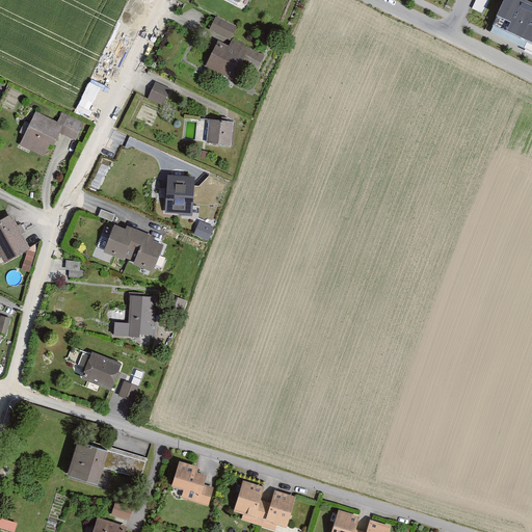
[(531,37),(531,4),(522,0),(504,0),(489,32),(527,50),(531,37)]
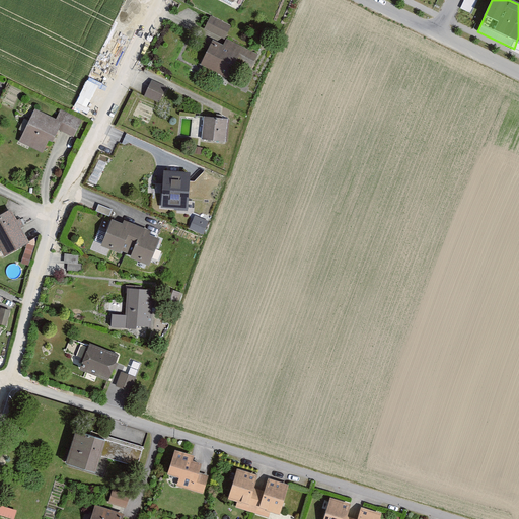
[(232,27),(211,16),(204,31),(225,42),(232,27)]
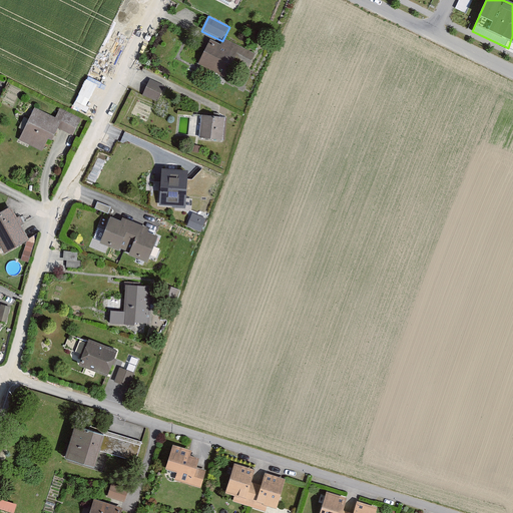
[(212,41),(199,66),(224,78),(232,63),(248,71),(257,55),(224,40),(221,45),(212,41)]
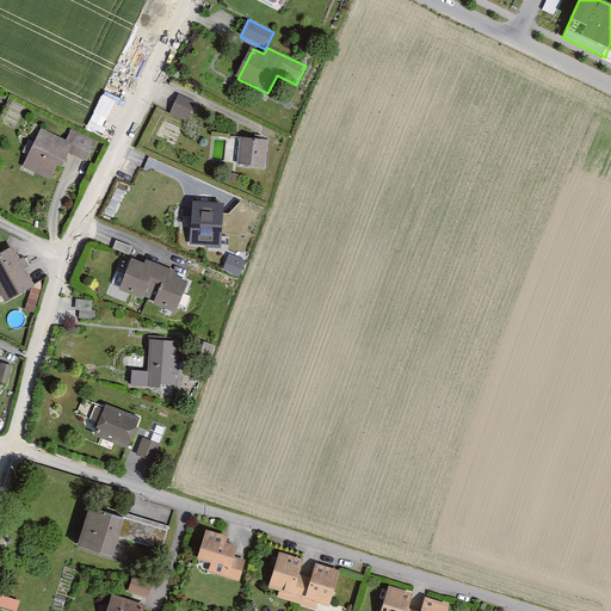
[(196,106),(178,97),(170,116),(186,124),(196,106)]
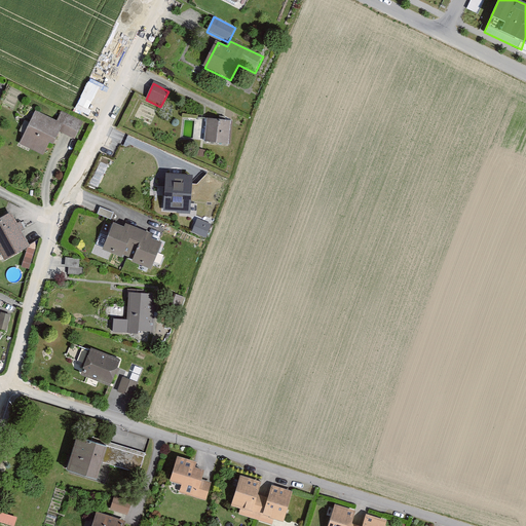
[(58,122),(35,112),(20,145),(45,157),(50,145),(55,148),(62,136),(74,141),(82,124),(62,115),(58,122)]
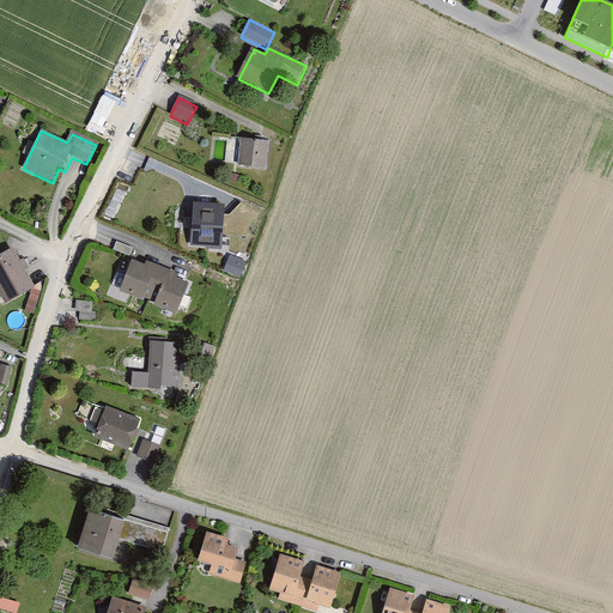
[(267,171),(269,140),(237,137),(234,168),(267,171)]
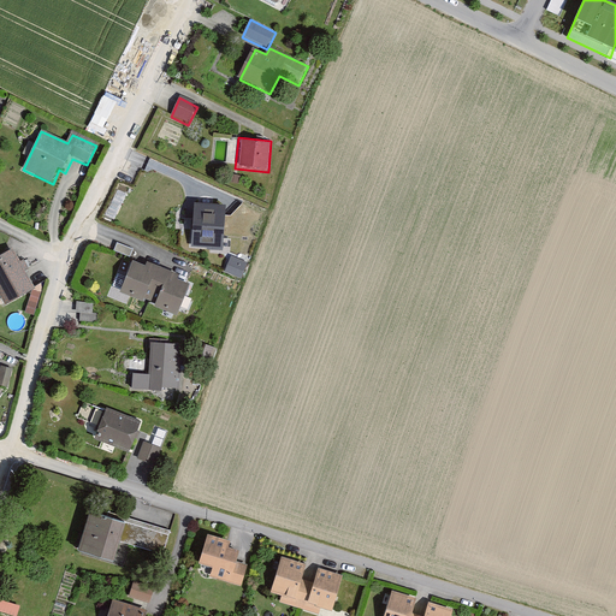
[(241,177),(231,176),(230,184),(240,187),(241,177)]
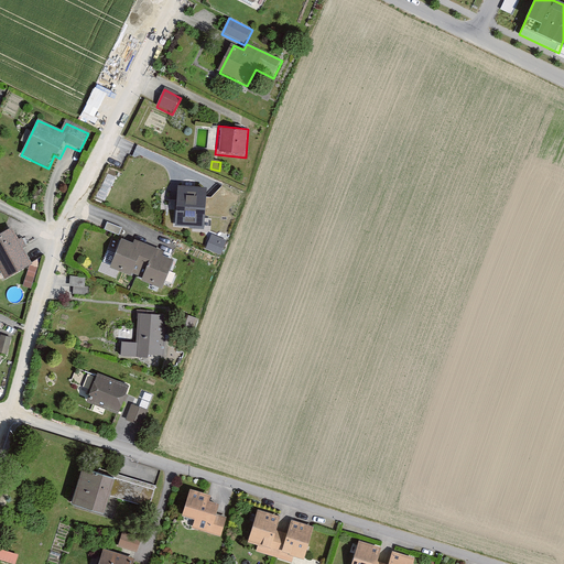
[(207,191),(180,188),(177,227),(206,229),(207,191)]
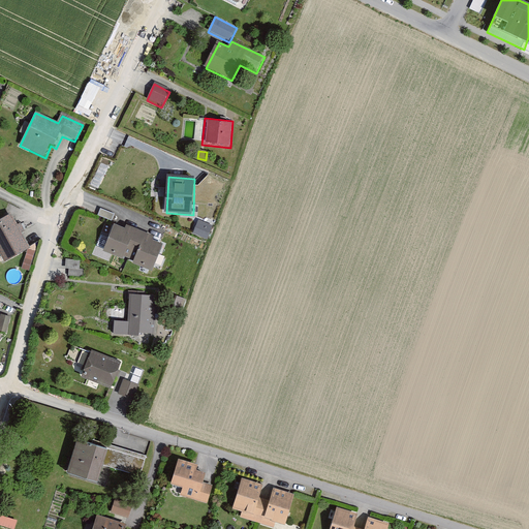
[(12,215),(0,221),(0,253),(4,260),(30,246),(12,215)]
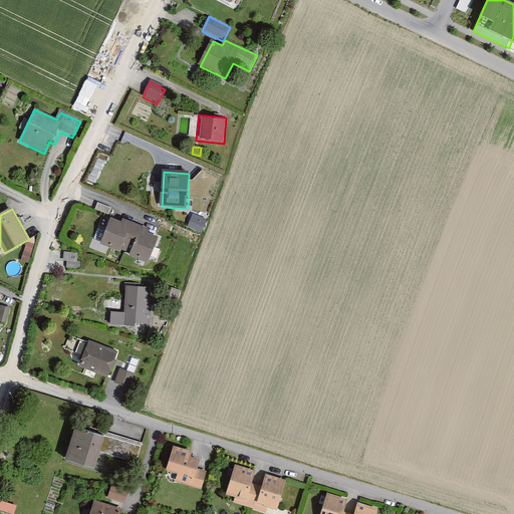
[(187,227),(201,233),(207,219),(193,213),(187,227)]
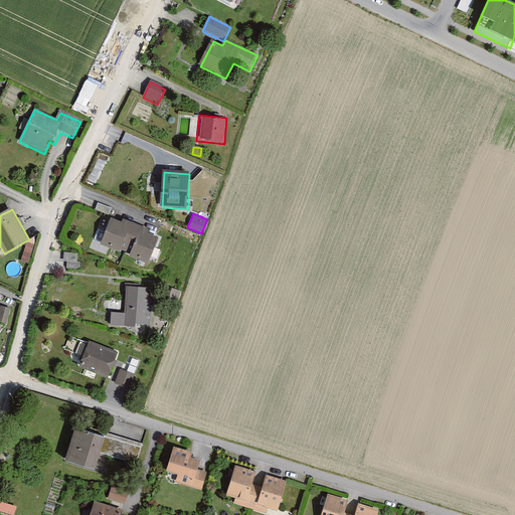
[(121,222),(109,217),(98,244),(149,266),(161,237),(150,233),(152,230),(123,218),(121,222)]
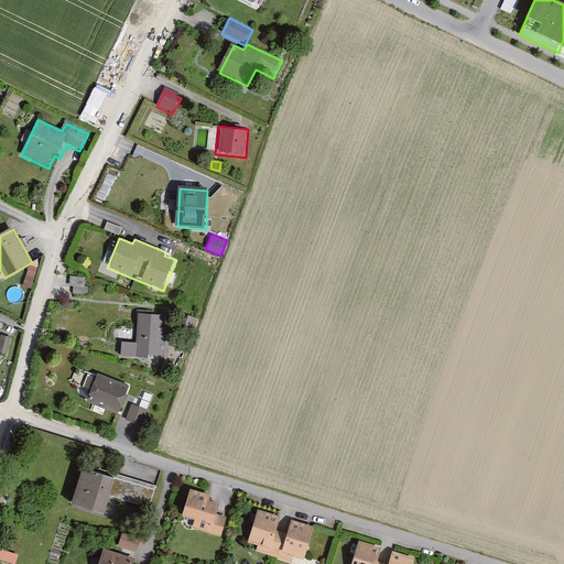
[(167,317),(139,315),(137,344),(123,343),(122,359),(138,360),(138,357),(164,358),(167,317)]
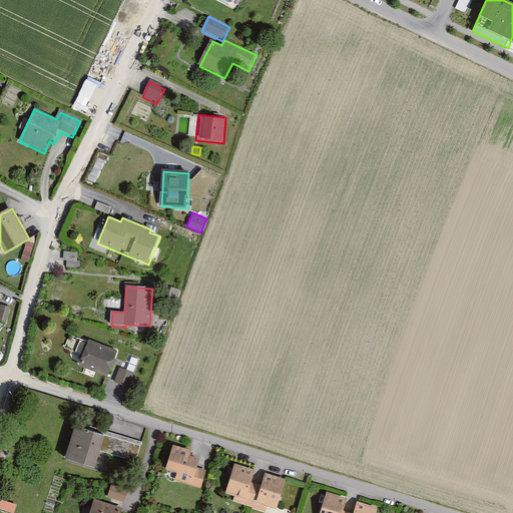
[(1,304),(0,307),(0,320),(6,322),(10,307),(1,304)]
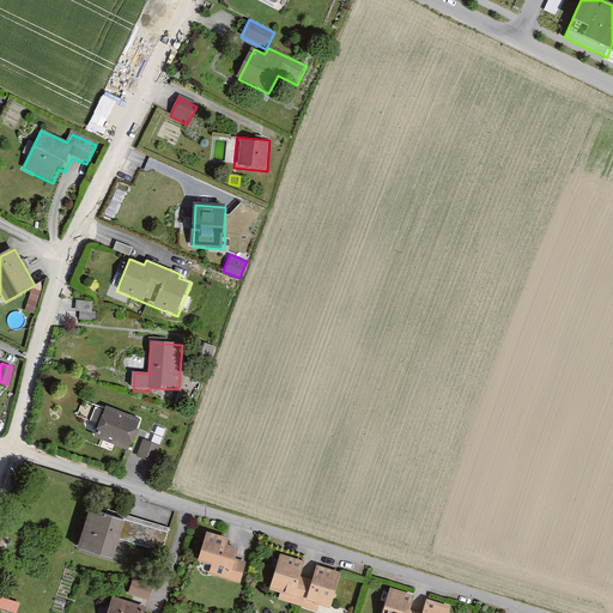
[(143,422),(108,407),(96,438),(131,451),(143,422)]
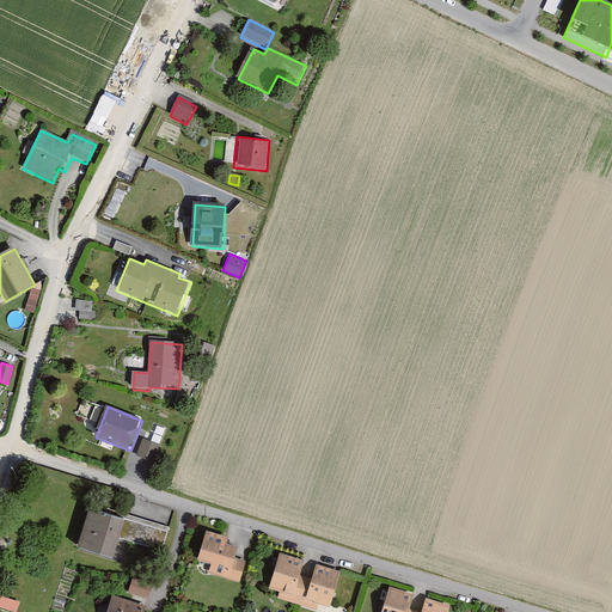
[(161,447),(144,440),(136,457),(154,464),(161,447)]
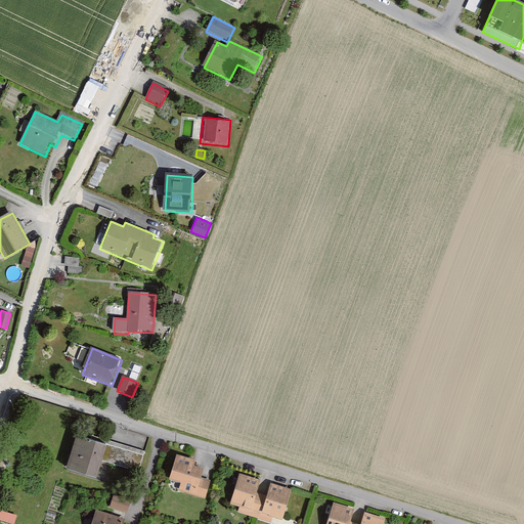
[(96,441),(78,435),(67,470),(99,479),(104,463),(139,474),(145,452),(97,438),(96,441)]
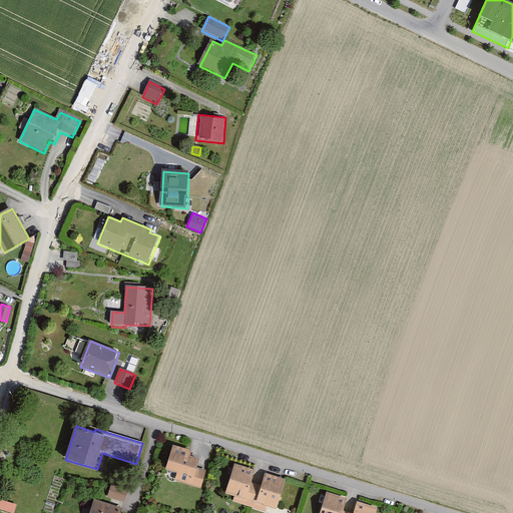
[(193,452),(175,447),(167,471),(178,474),(176,481),(202,489),(207,474),(198,471),(202,460),(191,457),(193,452)]
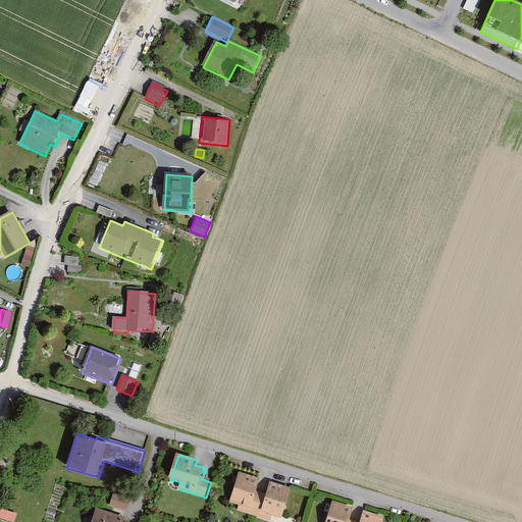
[(260,477),(239,471),(229,502),(239,505),(238,510),(254,515),(261,491),(256,490),(260,477)]
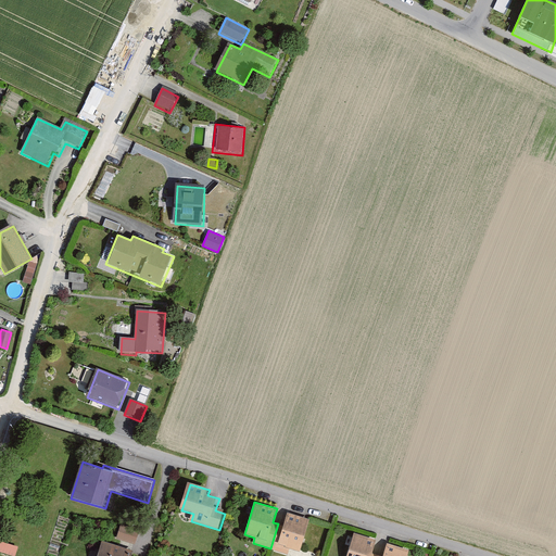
[(310,518),(287,512),(283,526),(278,523),(270,548),(288,554),(290,548),(300,552),(310,519),(310,518)]
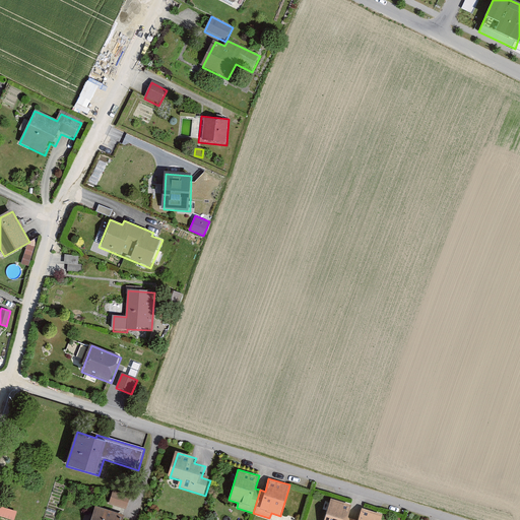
[(130,497),(114,491),(109,504),(126,510),(130,497)]
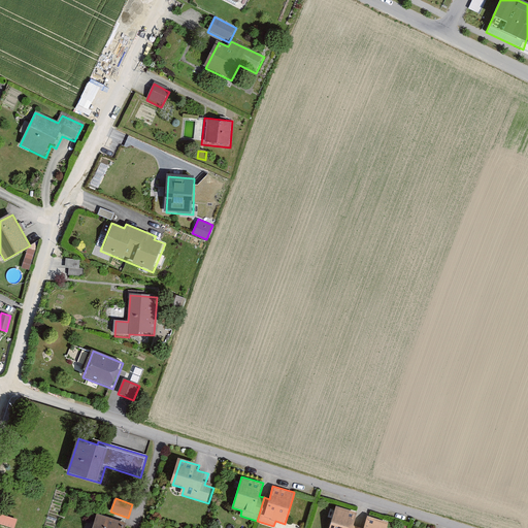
[(357,513),(336,505),(329,527),(359,527),(360,527),(354,525),(357,513)]
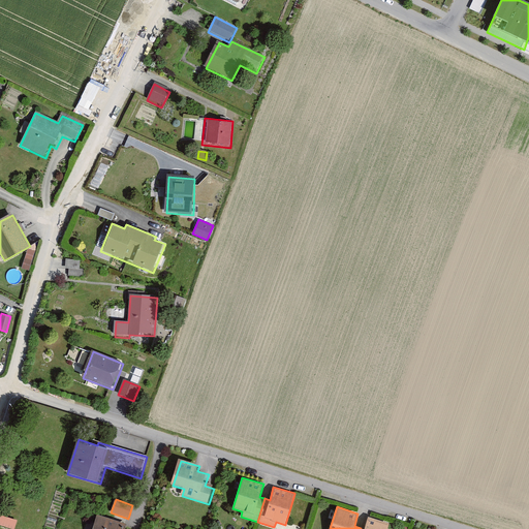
[(0,514),(0,524),(14,528),(18,520),(0,514)]
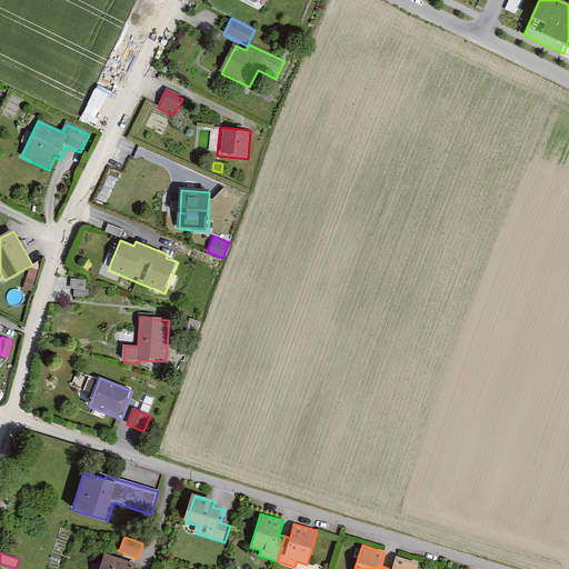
[(137,568),(139,565),(106,553),(100,568),(137,568)]
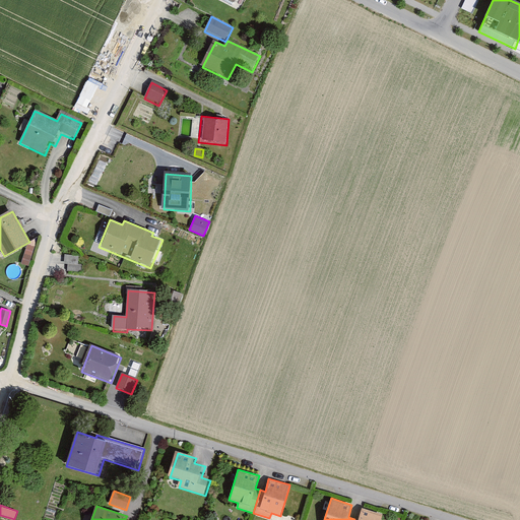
[(381,519),(383,514),(362,508),(359,519),(354,519),(353,519),(381,519)]
